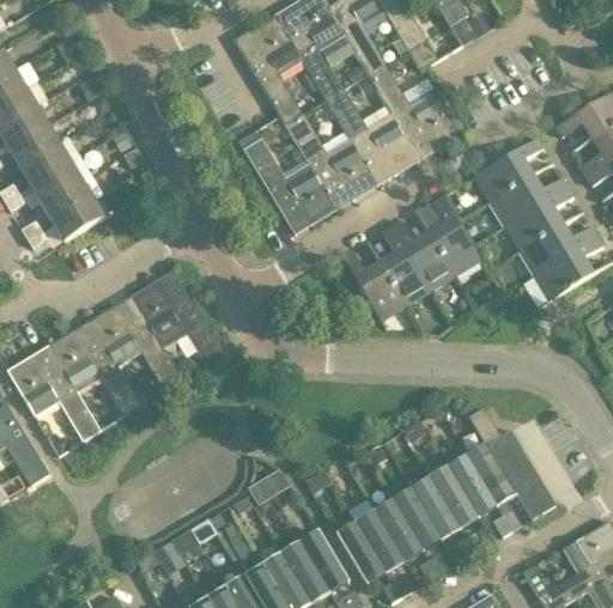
[(286,34),(290,41),(302,61),(326,101),(343,90),(320,50),(343,36),(332,16),(322,0),(298,0),(291,5),(307,31),(302,34),(298,26),(286,34)]
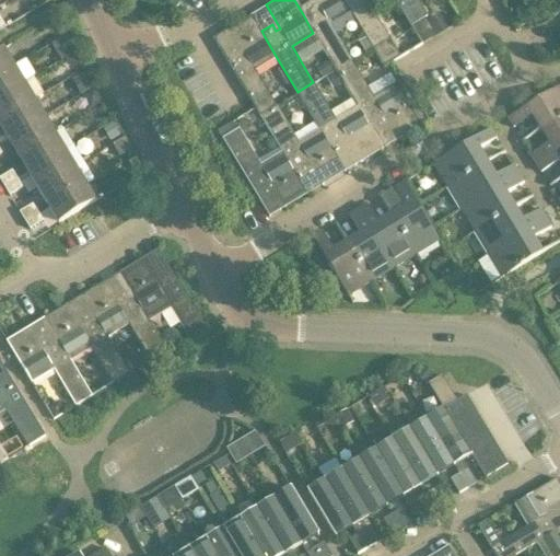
[(303,14),(313,33),(335,69),(351,59),(329,23),(351,10),(352,9),(347,0),(315,0),(318,6),(307,12),(300,0),(294,0),(303,14)]
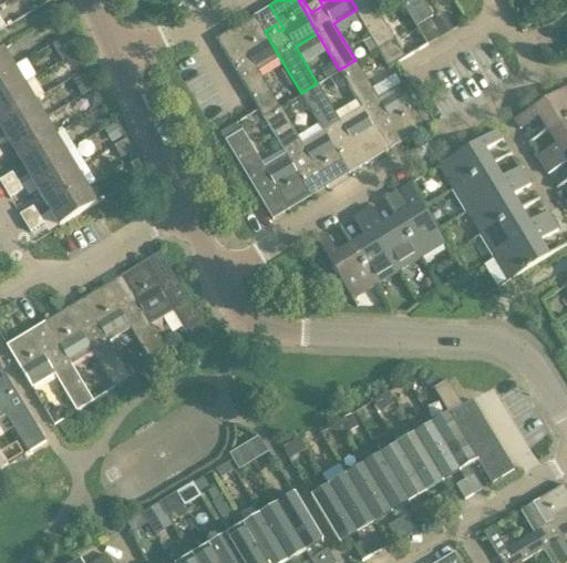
[(371,0),(351,0),(357,9),(356,10),(389,65),(404,57),(371,0)]
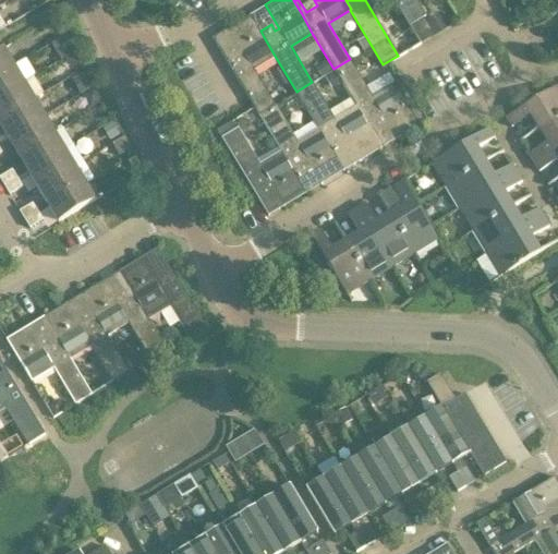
[(393,0),(409,24),(425,14),(416,0),(393,0)]
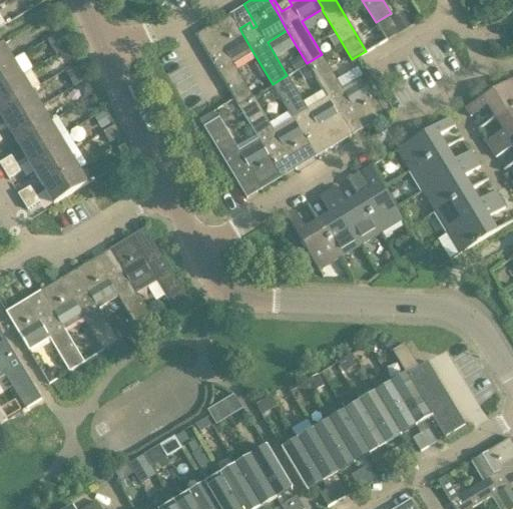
[(237,104),(252,95),(232,62),(252,51),(242,34),(239,28),(229,12),(228,13),(230,16),(197,36),(195,32),(194,33),(237,104)]
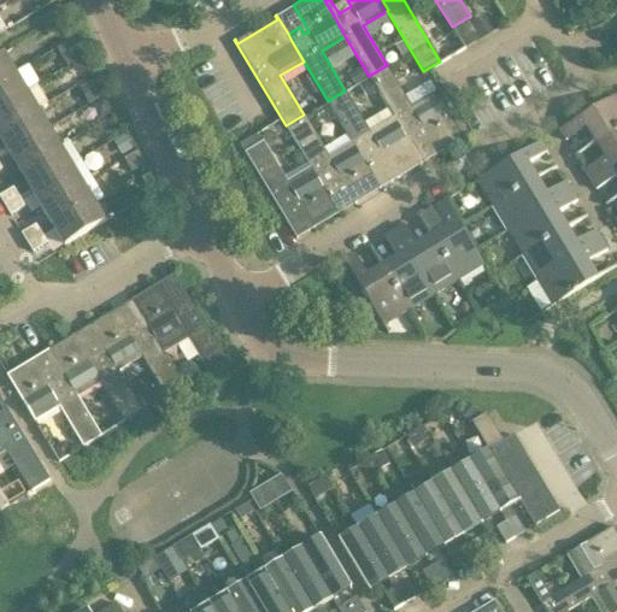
[(0,77),(16,68),(5,49),(0,51),(0,77)]
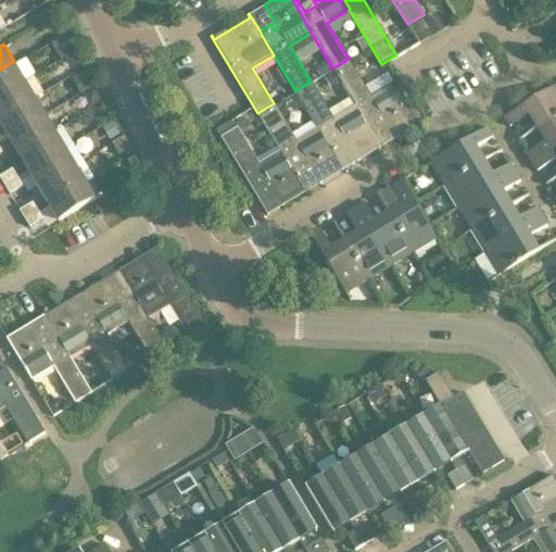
[(370,96),(349,59),(332,69),(354,104),(369,130),(379,125),(374,115),(379,112),(394,136),(416,123),(425,117),(400,77),(370,96)]
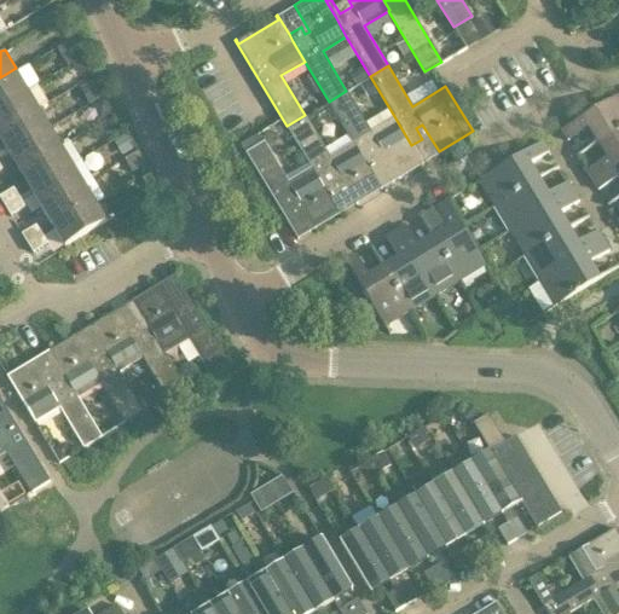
[(0,103),(27,87),(16,68),(0,77),(0,103)]
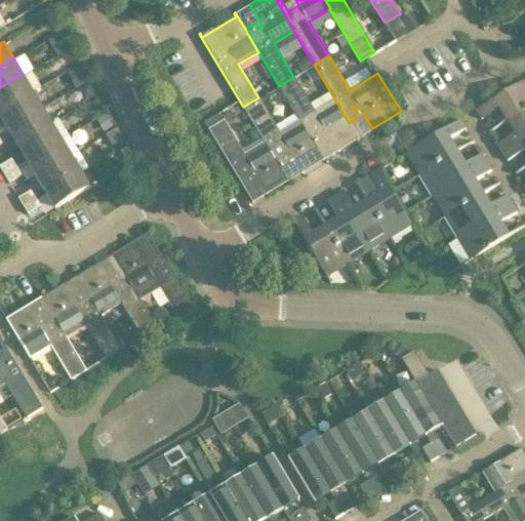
[(0,109),(33,89),(23,74),(0,87),(0,109)]
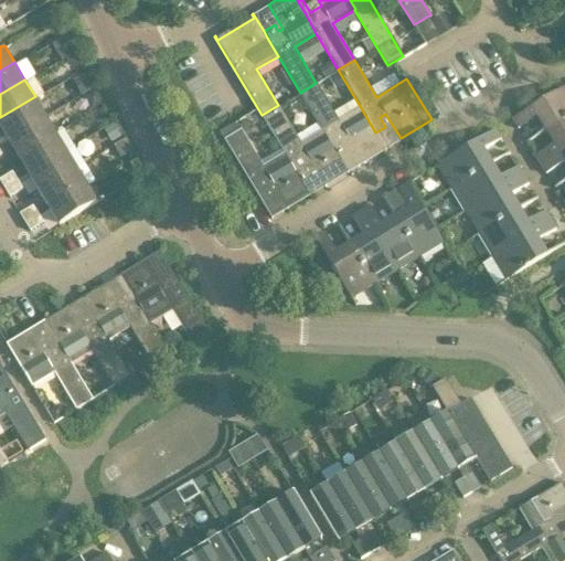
[(385,148),(375,133),(360,106),(338,119),(316,83),(300,93),(322,129),(338,156),(348,149),(342,140),(349,137),(363,161),(385,148)]
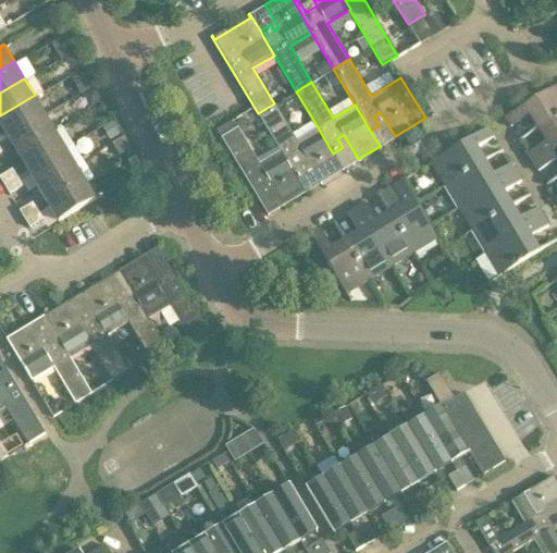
[(532,111),(540,124),(556,113),(556,83),(505,115),(510,124),(532,111)]
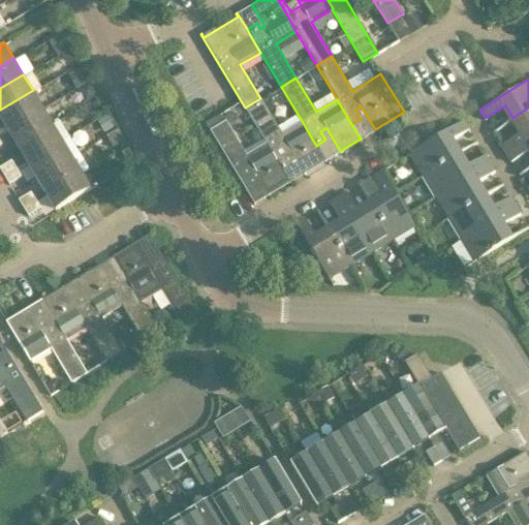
[(42,106),(33,90),(0,110),(0,115),(7,127),(42,106)]
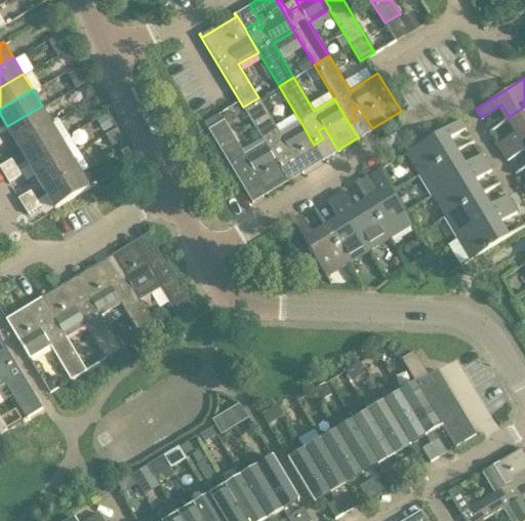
[(258,97),(243,107),(264,142),(278,164),(287,158),(282,150),(287,147),(301,171),(303,170),(300,167),(319,155),(322,159),(322,158),(314,145),(299,120),(279,132),(258,97)]
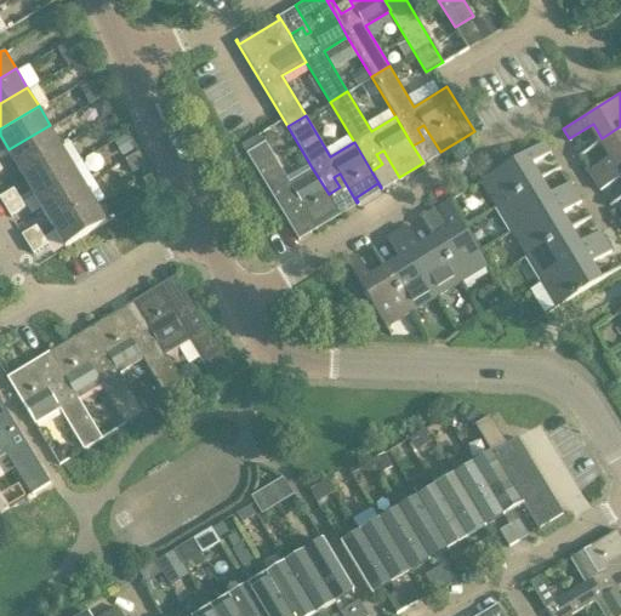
[(9,149),(20,169),(61,143),(50,125),(9,149)]
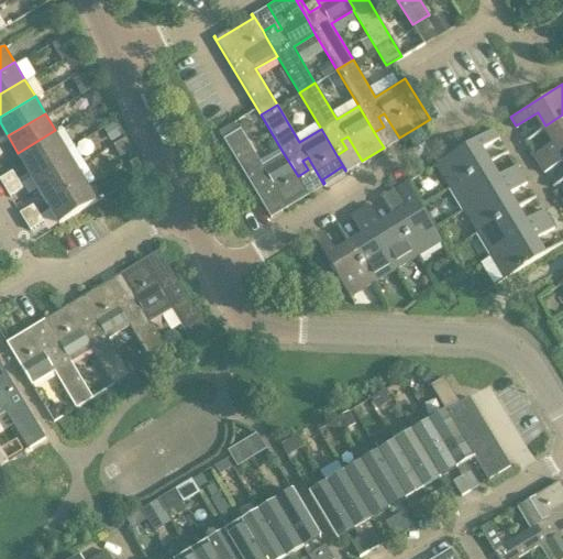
[(562,145),(562,114),(545,125),(554,140),(532,153),(538,162),(562,145)]
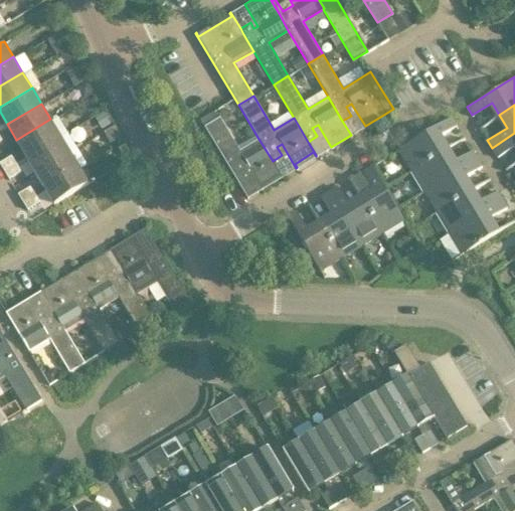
[(50,119),(16,140),(26,155),(66,131),(57,115),(50,119)]
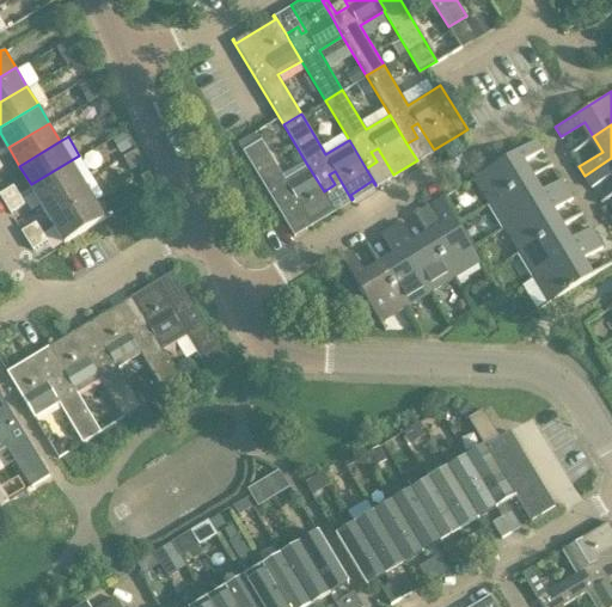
[(324,191),(307,165),(285,178),(261,139),(243,149),(293,233),(306,226),(305,224),(308,221),(311,224),(312,224),(310,219),(319,213),(318,212),(330,203),(334,210),(335,209),(324,191)]
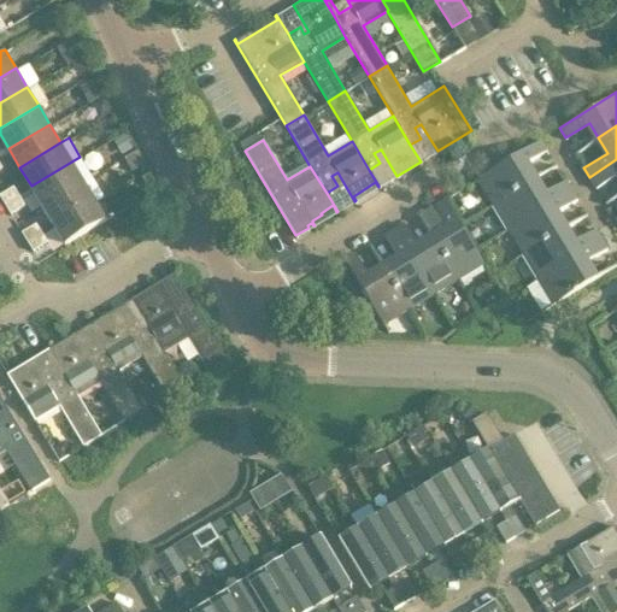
[(494,200),(530,178),(522,165),(546,151),(539,140),(480,176),(494,200)]
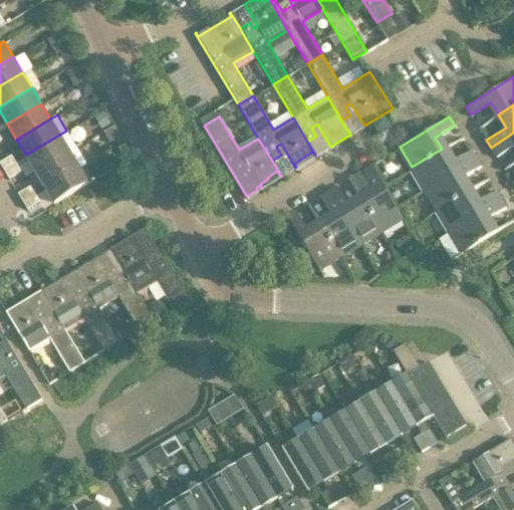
[(75,146),(66,131),(26,155),(35,171),(75,146)]
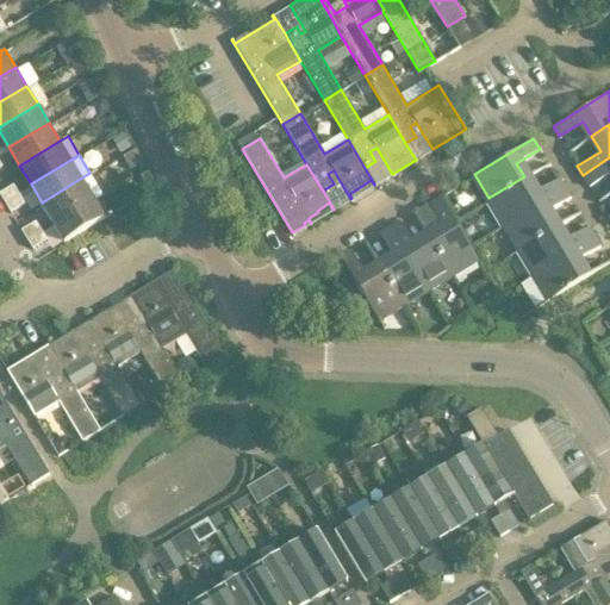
[(609,170),(609,157),(583,175),(587,185),(609,170)]
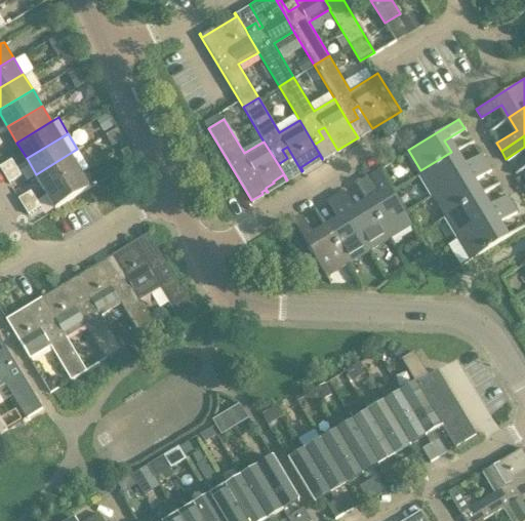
[(87,165),(77,149),(36,174),(45,190),(87,165)]
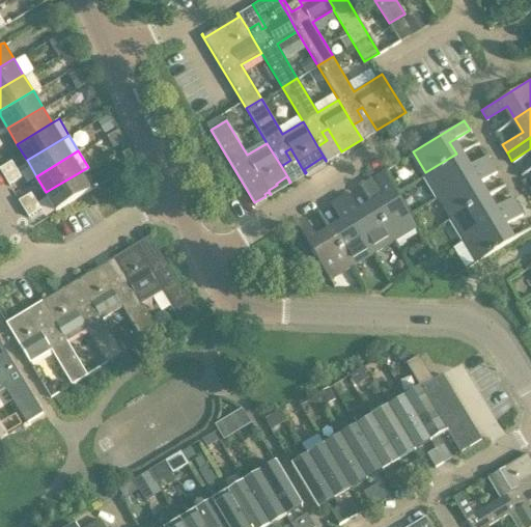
[(465,168),(456,154),(425,172),(439,194),(490,163),(485,156),(465,168)]
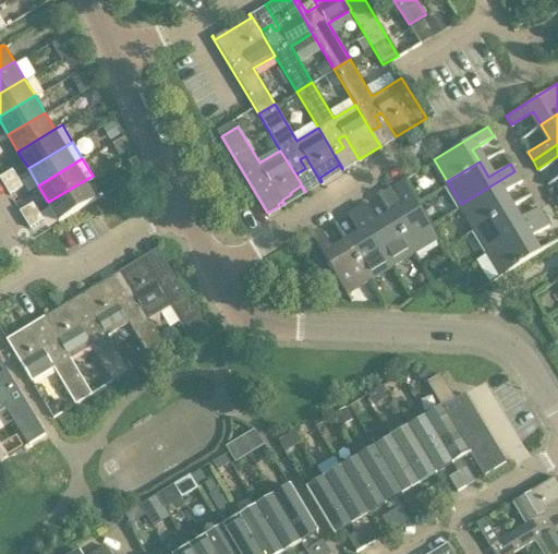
[(0,176),(4,183),(16,175),(12,167),(0,173),(0,176)]
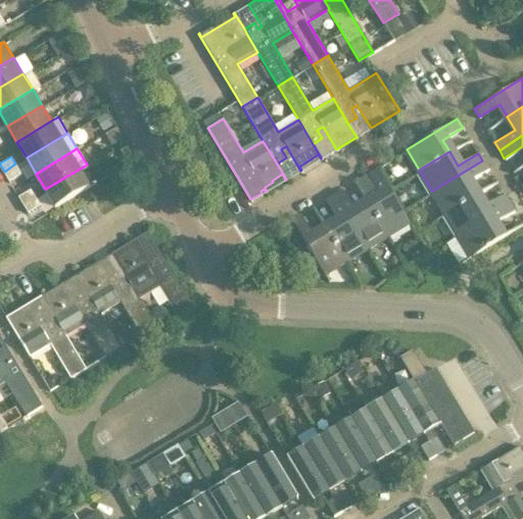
[(482,160),(432,191),(445,211),(475,193),(468,182),(488,170),(482,160)]
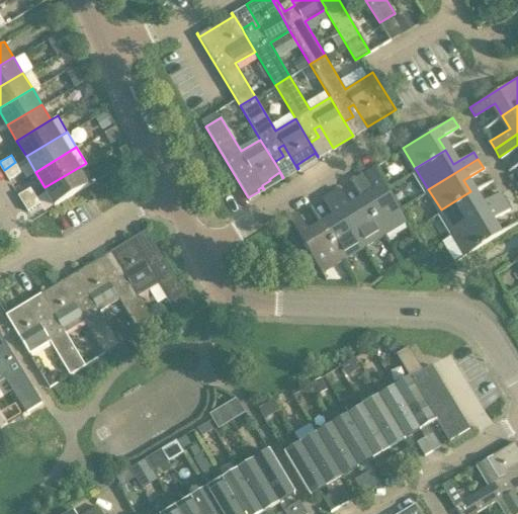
[(20,170),(15,162),(4,170),(8,177),(20,170)]
